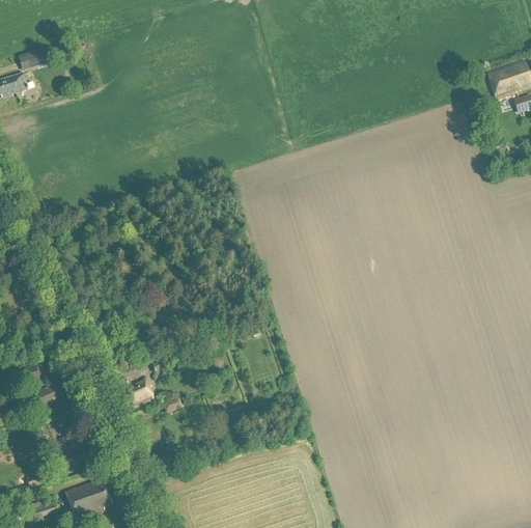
[(19,57),(23,71),(55,61),(51,48),(19,57)]
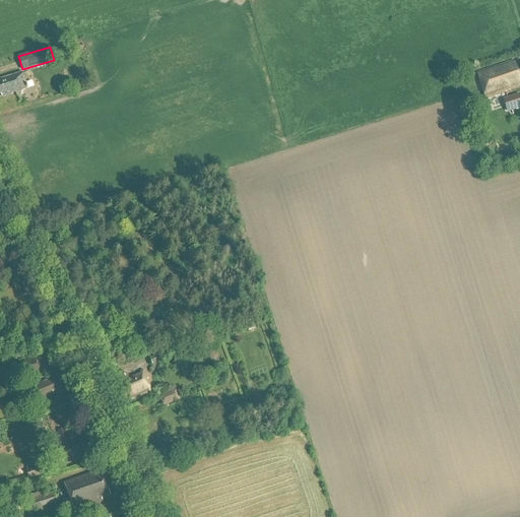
[(519,85),(519,78),(514,60),(476,72),(485,98),(519,85)]
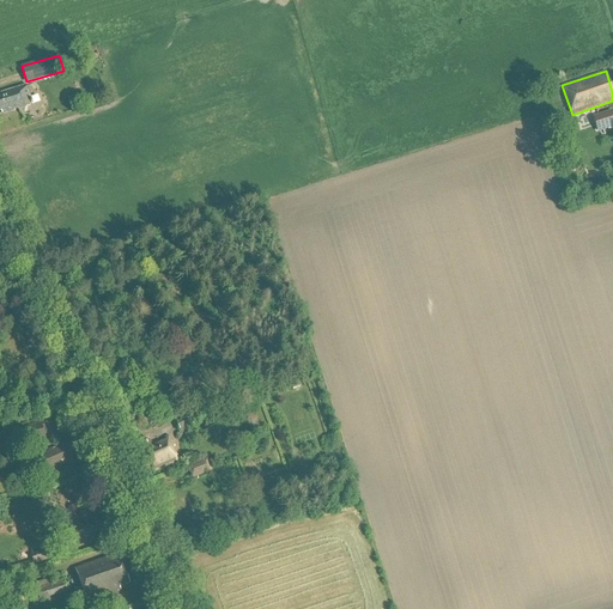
[(0,110),(1,113),(25,105),(32,103),(28,85),(0,92),(0,110)]
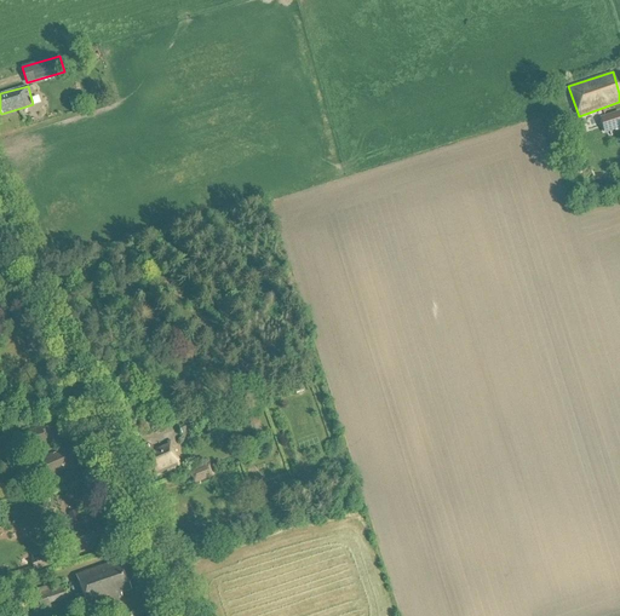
[(69,96),(73,108),(82,105),(79,93),(69,96)]
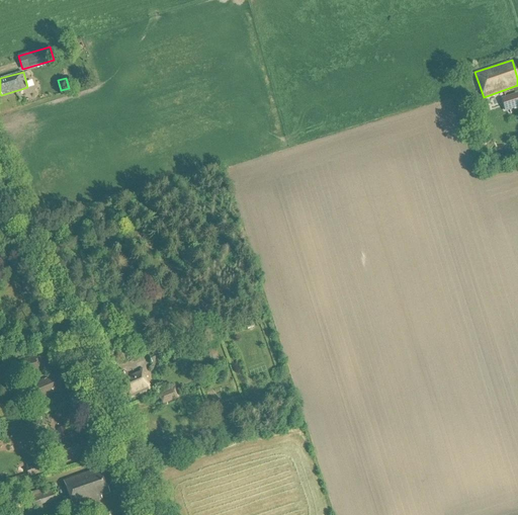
[(517,93),(517,92),(501,97),(505,110),(517,106),(517,93)]
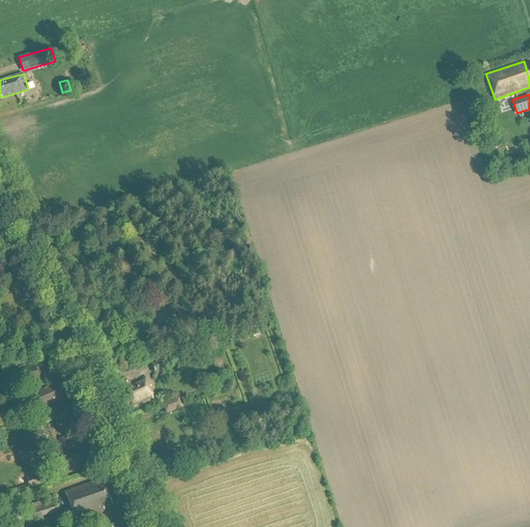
[(162,351),(149,355),(156,372),(168,368),(162,351)]
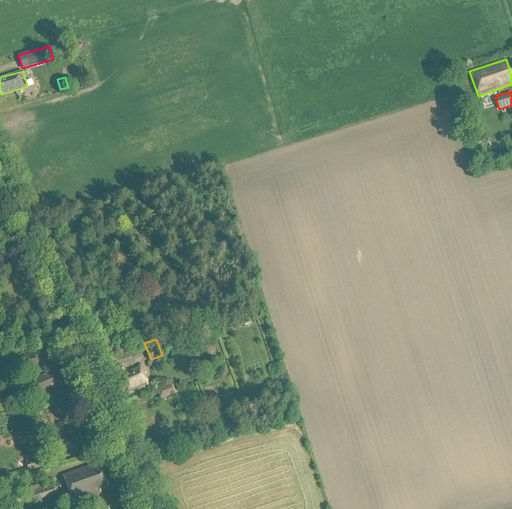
[(12,359),(16,372),(38,366),(36,358),(38,358),(36,351),(23,354),(24,356),(12,359)]
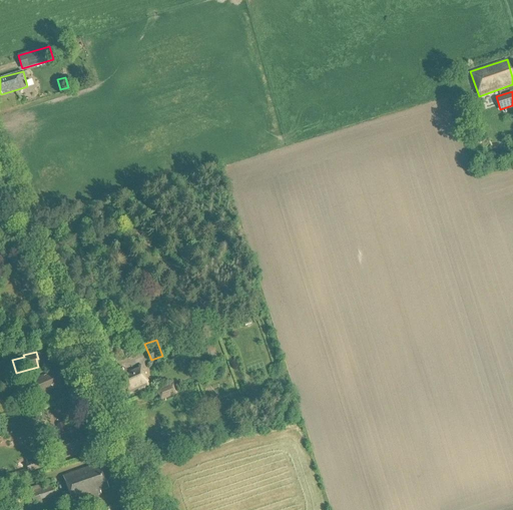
[(126,367),(122,369),(120,366),(114,369),(116,374),(113,375),(121,393),(147,383),(139,364),(127,369),(126,367)]
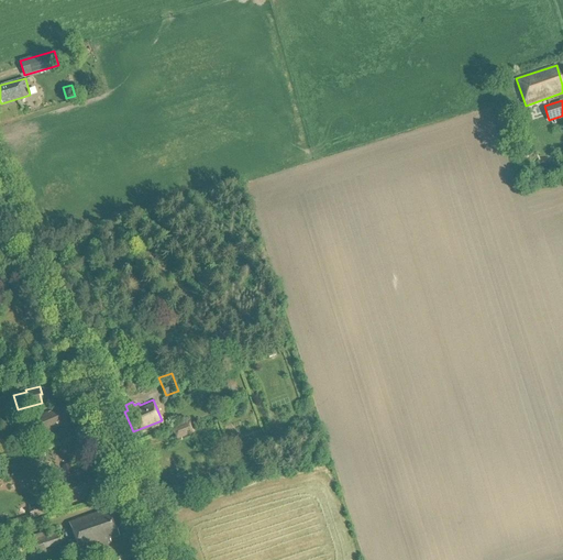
[(69,417),(64,403),(55,406),(55,407),(33,416),(40,434),(58,426),(59,429),(68,425),(66,418),(69,417)]
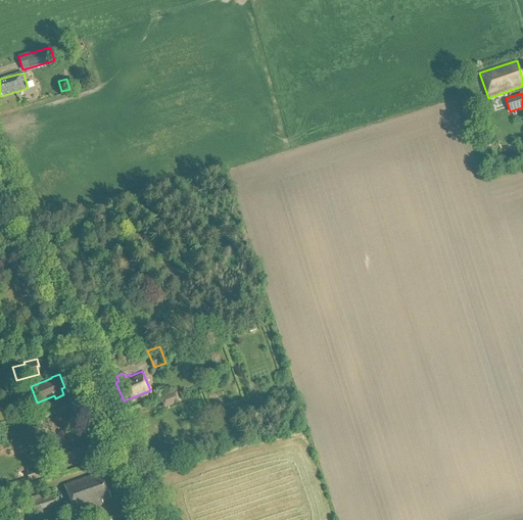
[(180,399),(176,390),(160,396),(164,406),(180,399)]
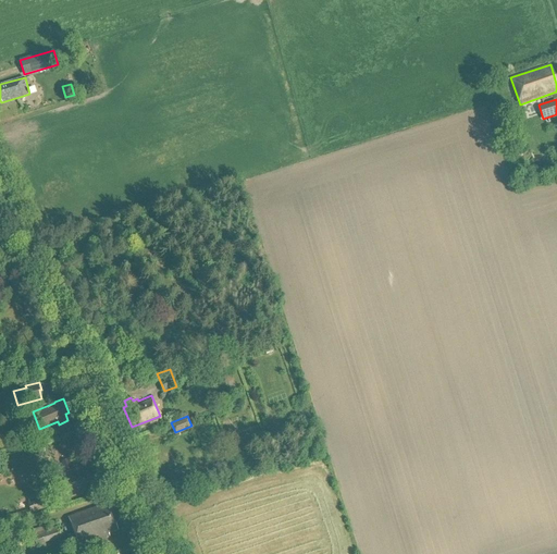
[(62,460),(65,471),(73,468),(69,457),(62,460)]
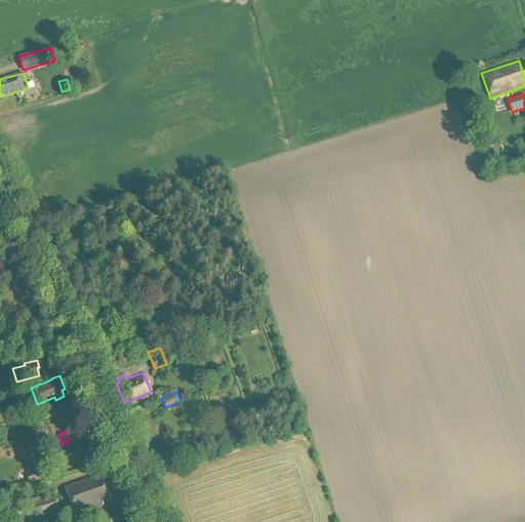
[(82,445),(81,442),(58,450),(65,467),(87,458),(85,454),(88,453),(85,444),(82,445)]
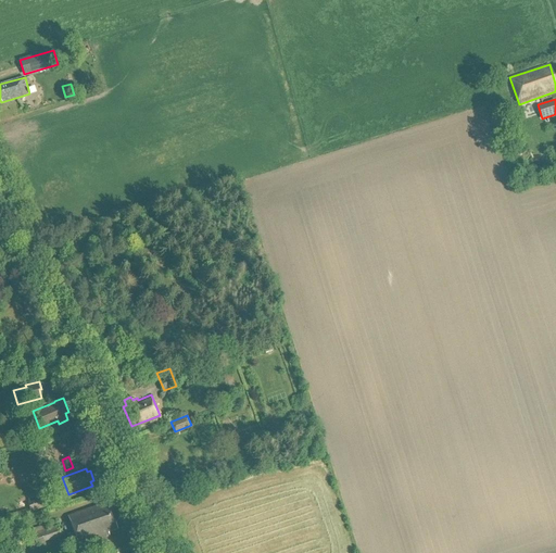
[(28,501),(32,513),(38,511),(37,508),(46,506),(42,497),(28,501)]
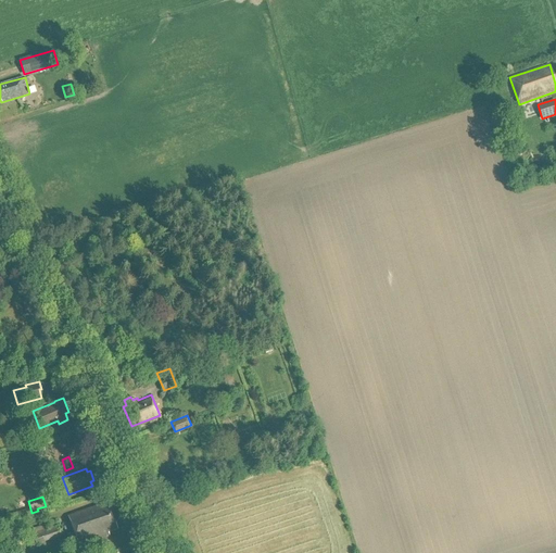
[(118,527),(109,500),(67,514),(79,544),(101,537),(102,542),(104,542),(106,548),(111,545),(109,539),(108,539),(106,536),(110,533),(109,530),(118,527)]
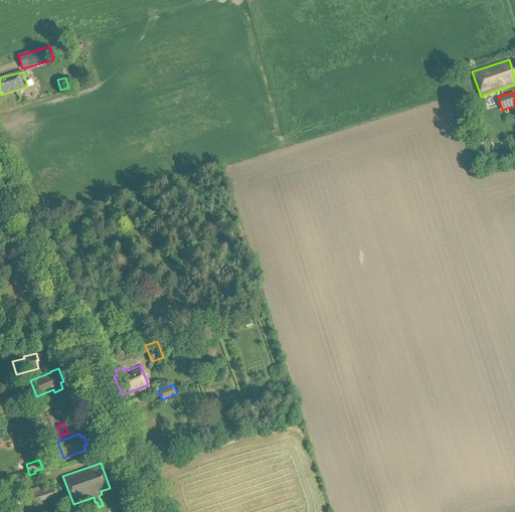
[(0,477),(0,485),(27,477),(25,470),(0,477)]
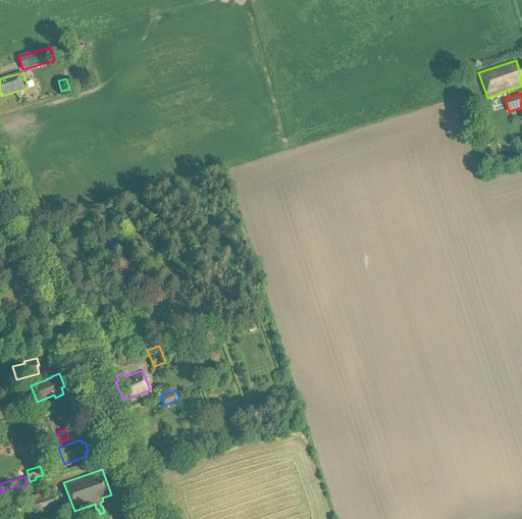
[(54,491),(51,492),(50,488),(30,496),(34,509),(57,501),(54,491)]
